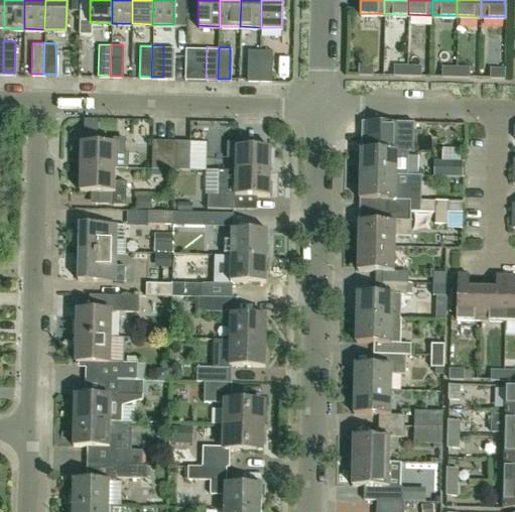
[(247,79),(259,80),(260,48),(247,48),(247,79)]
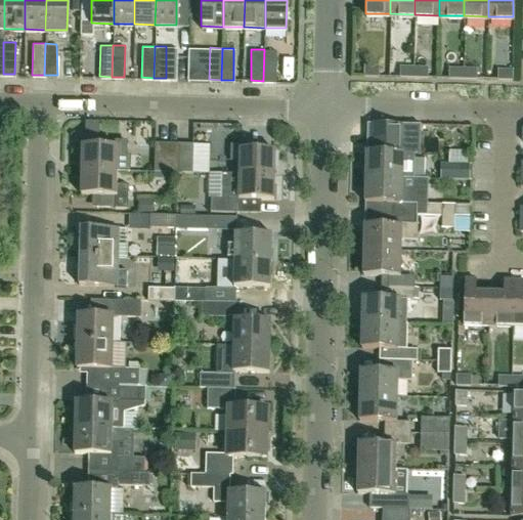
[(263,81),(275,81),(275,49),(264,49),(263,81)]
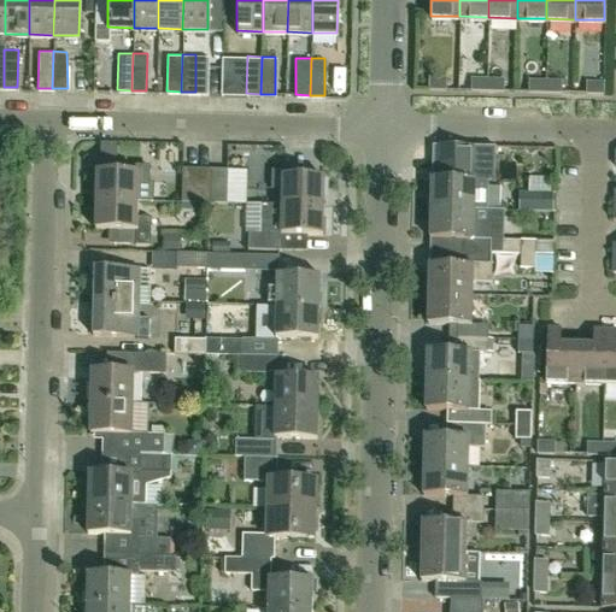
[(445,74),(428,74),(427,87),(445,87),(445,74)]
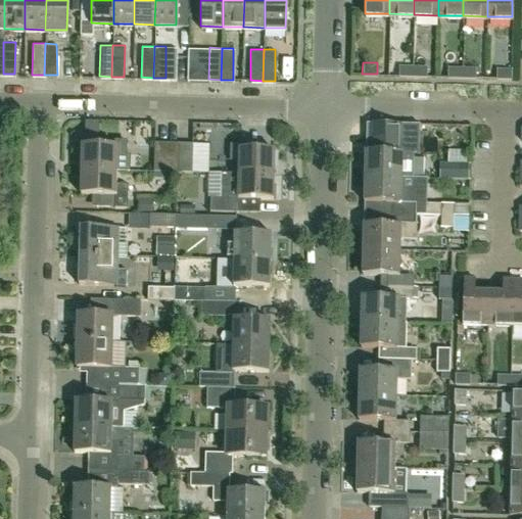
[(398,75),(412,75),(412,63),(398,62),(398,75)]
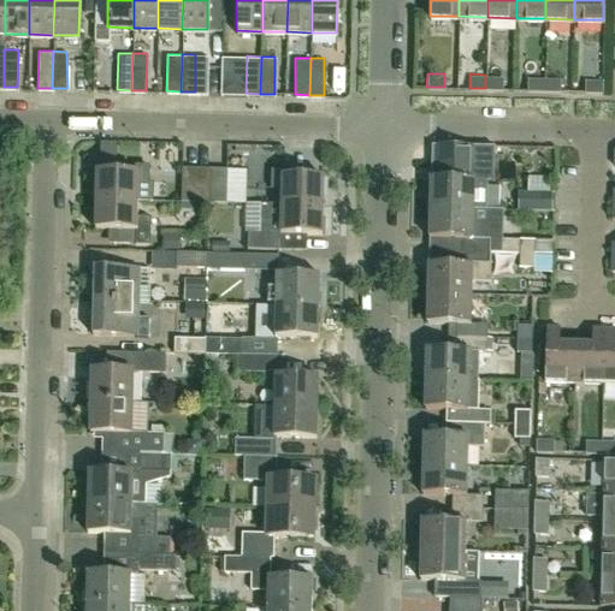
[(485,88),(502,89),(502,75),(485,75),(485,88)]
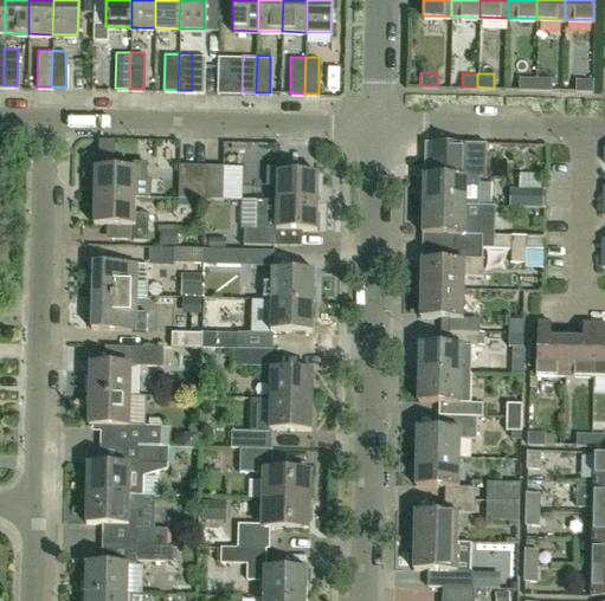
[(517,88),(534,88),(534,75),(519,75),(517,88)]
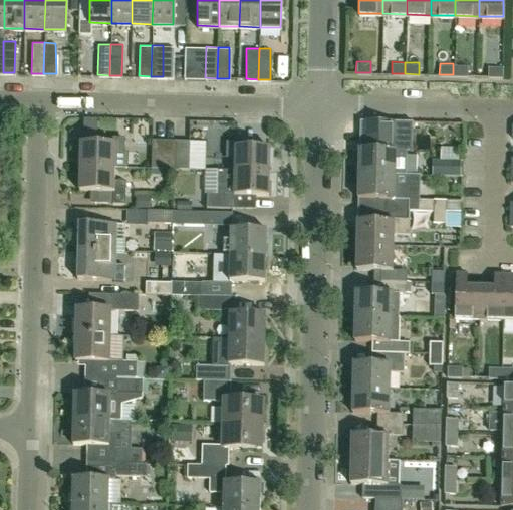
[(453,74),(467,75),(467,64),(453,63),(453,74)]
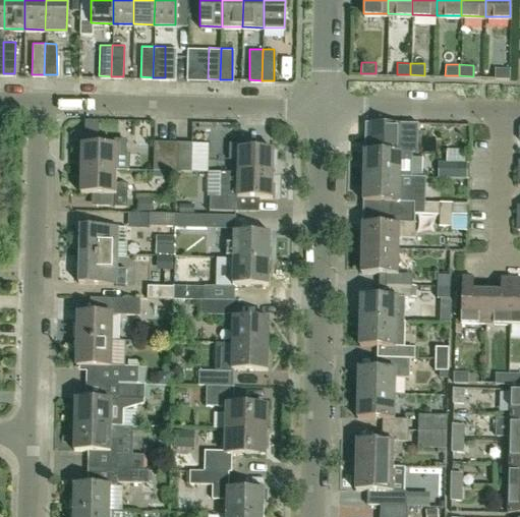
[(509,77),(509,65),(494,65),(494,76),(509,77)]
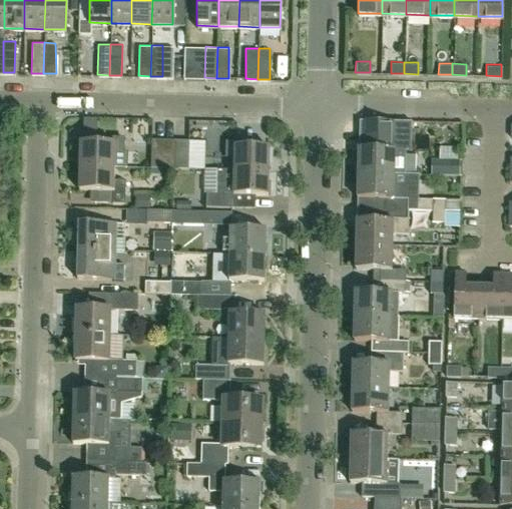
[(400,138),(401,118),(363,117),(362,139),(368,139),(368,145),(358,145),(357,170),(394,170),(403,171),(404,149),(394,149),(394,138),(400,138)]
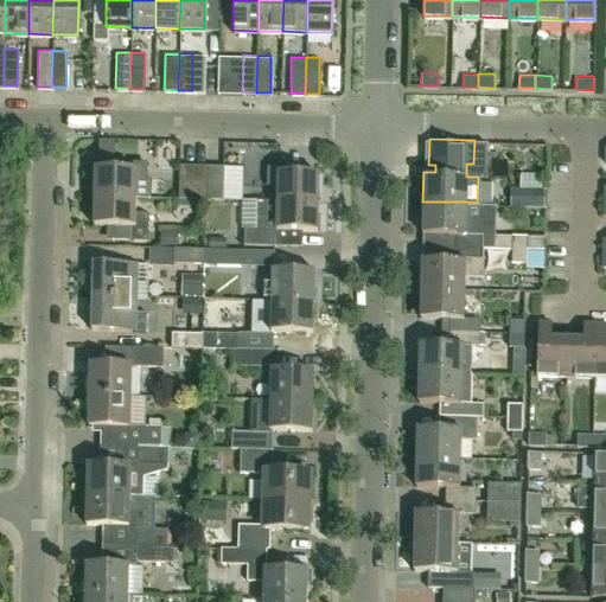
[(94,165),(94,193),(134,194),(134,179),(139,179),(141,178),(142,175),(144,172),(144,161),(133,161),(133,165),(94,165)]
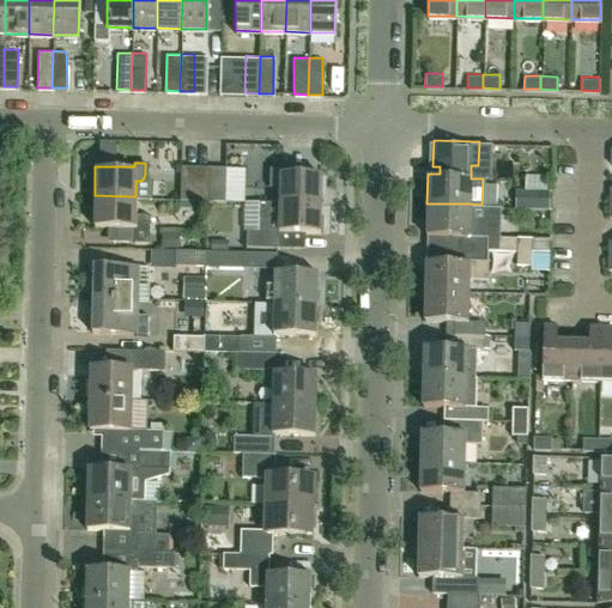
[(207,199),(208,165),(181,164),(180,198),(207,199)]
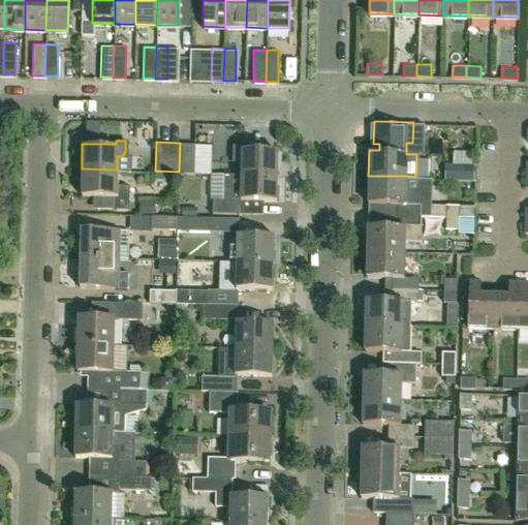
[(180,143),(179,172),(193,173),(194,143),(180,143)]
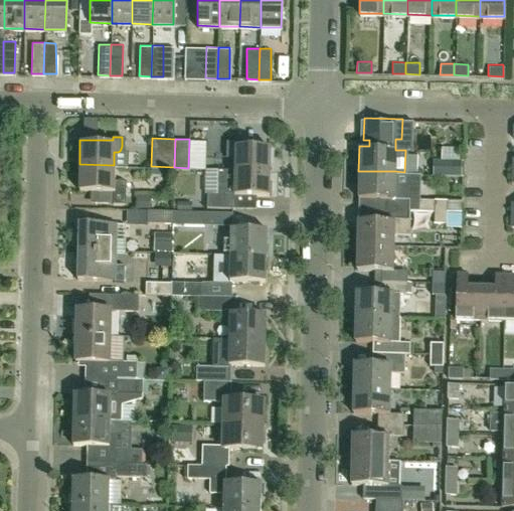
[(234,155),(233,168),(269,169),(269,145),(235,144),(236,140),(227,140),(226,151),(227,153),(229,154),(232,155),(234,155)]
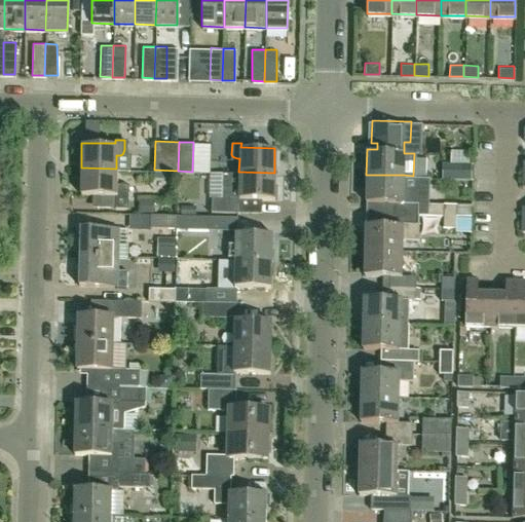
[(466,178),(467,162),(440,161),(439,178),(466,178)]
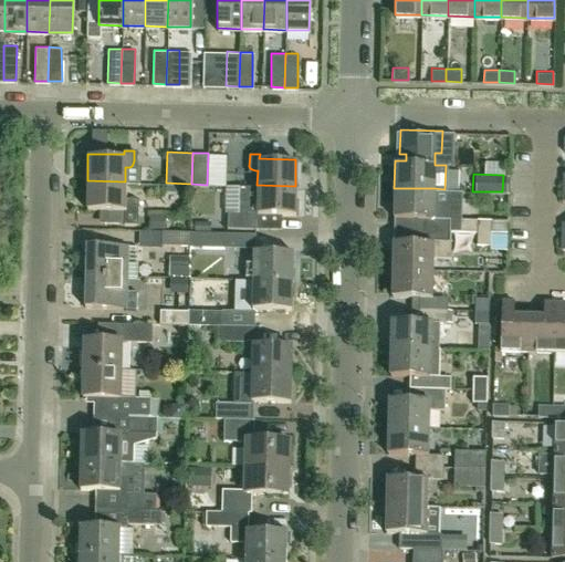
[(125,196),(125,181),(87,180),(86,207),(123,208),(123,221),(137,222),(137,200),(135,198),(134,197),(131,196),(125,196)]
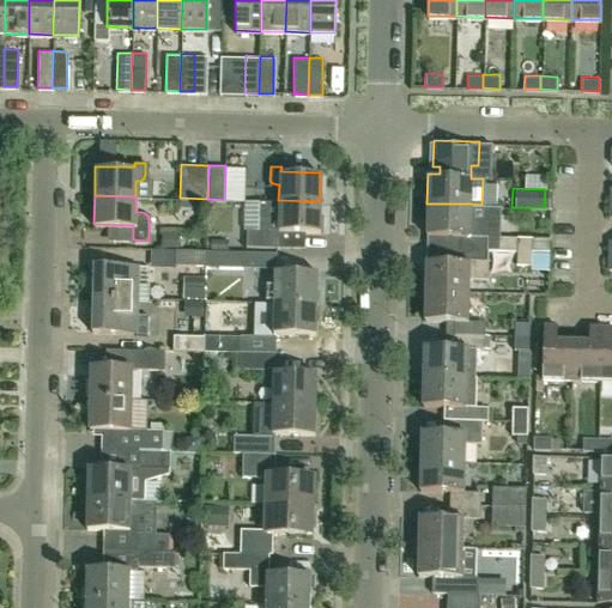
[(246,228),(246,244),(278,245),(279,230),(319,231),(320,201),(278,200),(259,199),(258,229),(246,228)]
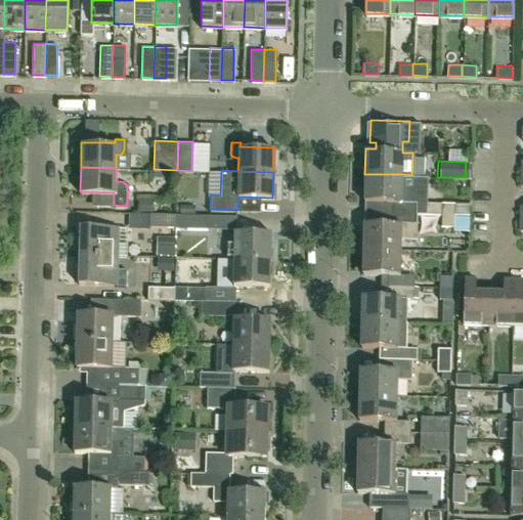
[(364,174),(364,199),(390,200),(389,210),(416,211),(425,211),(426,176),(411,176),(411,175),(402,174),(364,174)]
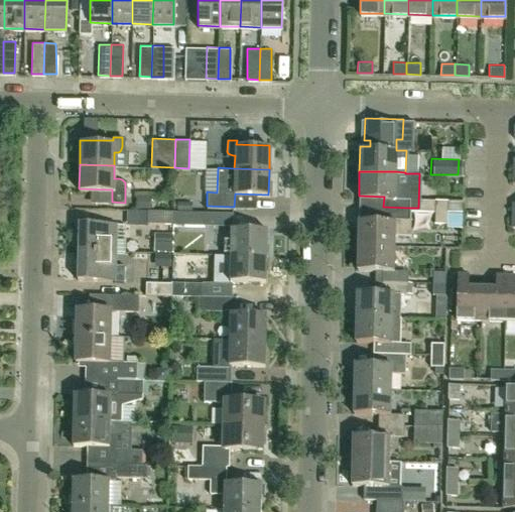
[(434,199),(434,209),(462,209),(462,200),(446,199),(434,199)]
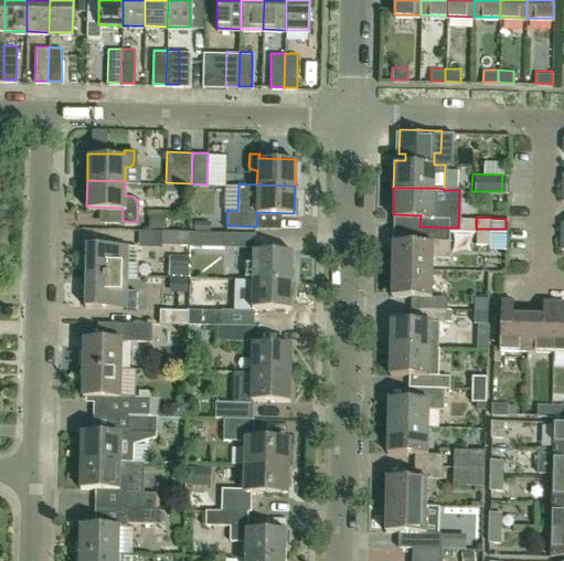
[(392,266),(432,267),(432,257),(447,257),(448,241),(448,230),(458,230),(458,228),(448,228),(419,226),(419,240),(392,239),(392,266)]
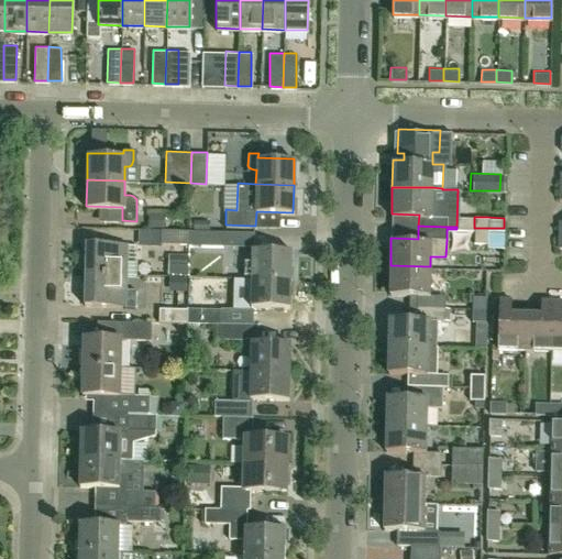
[(189,242),(189,229),(161,228),(161,241),(189,242)]
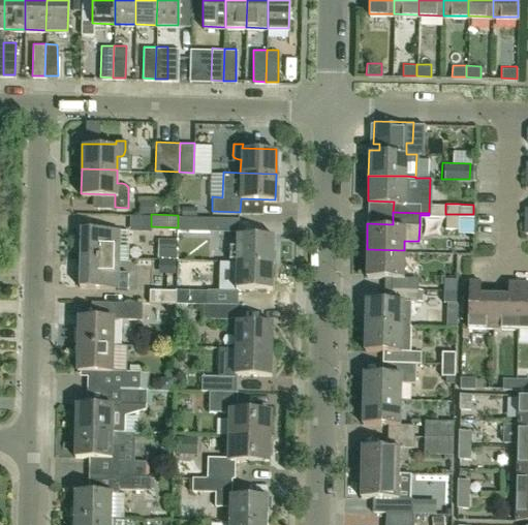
[(473,214),(445,214),(444,225),(458,226),(472,226),(473,214)]
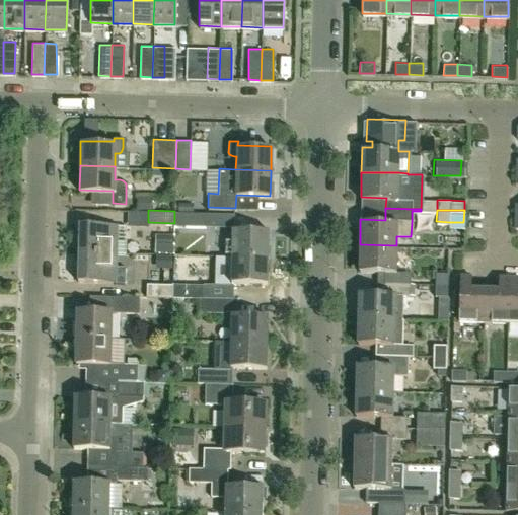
[(205,211),(174,211),(174,223),(174,224),(205,225),(205,211)]
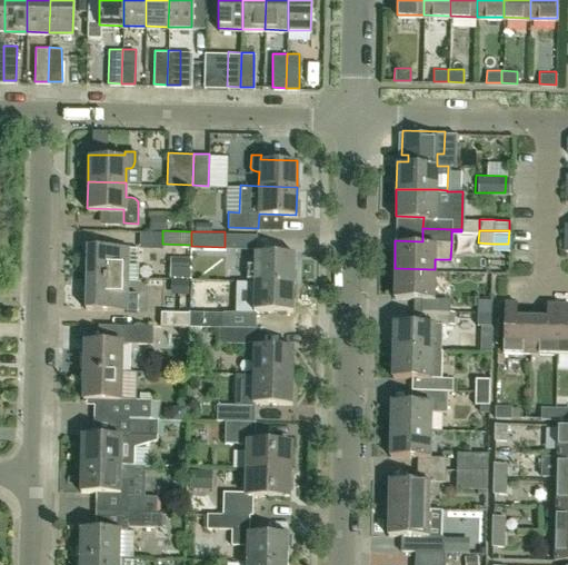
[(86,244),(86,275),(126,276),(137,276),(138,245),(86,244)]
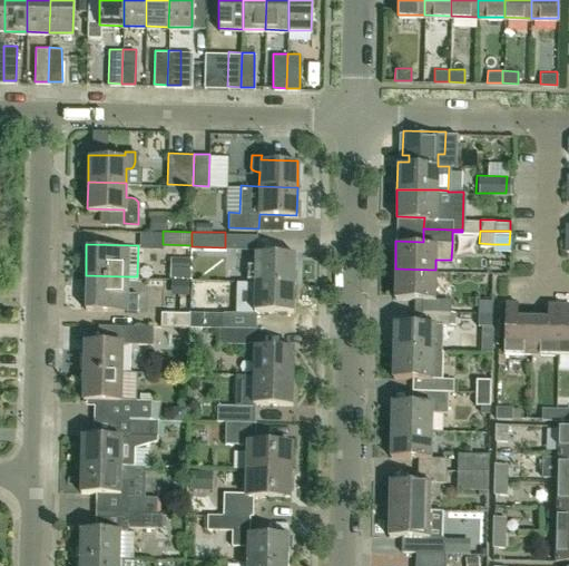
[(254,280),(294,281),(295,252),(254,251),(254,280)]
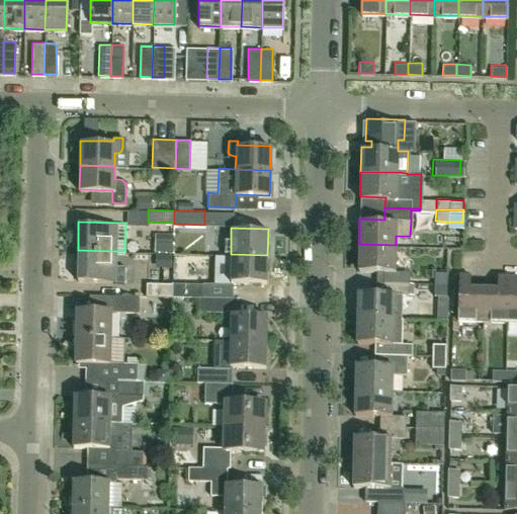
[(383,269),(383,280),(409,280),(409,270),(395,270),(396,245),(359,244),(358,269),(383,269)]
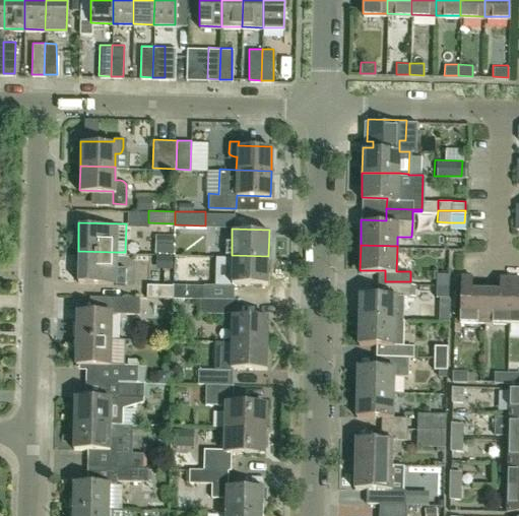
[(115,252),(78,251),(77,280),(114,281),(115,252)]
